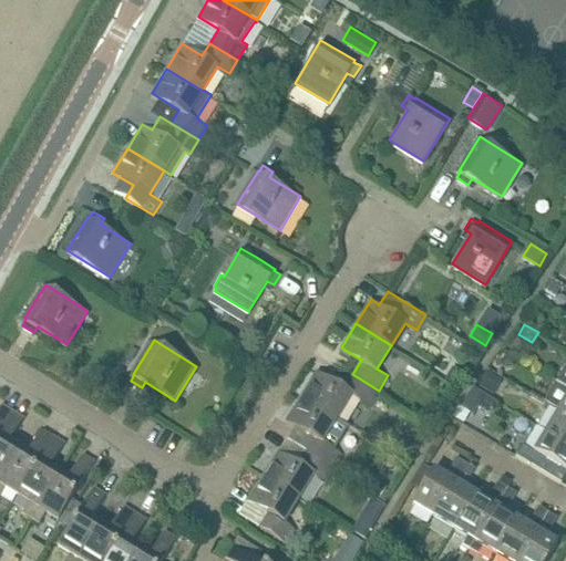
[(345,386),(317,369),(301,395),(349,424),(349,423),(338,416),(351,393),(370,404),(379,391),(352,374),(345,386)]
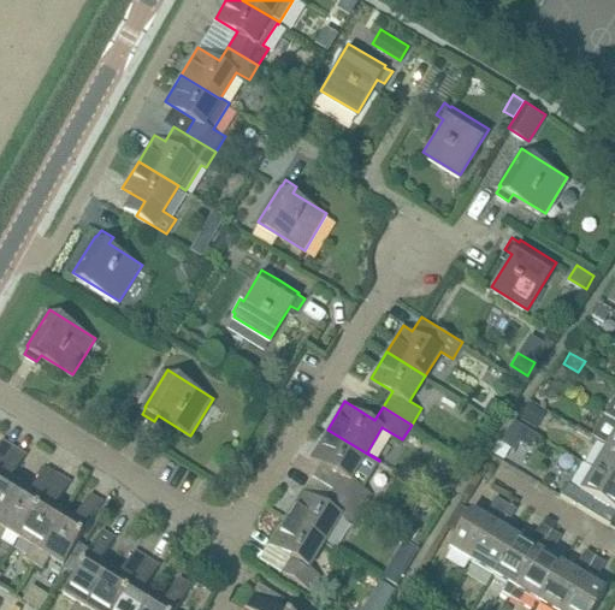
[(361,507),(371,491),(364,486),(379,461),(327,430),(312,455),(342,473),(332,489),(361,507)]
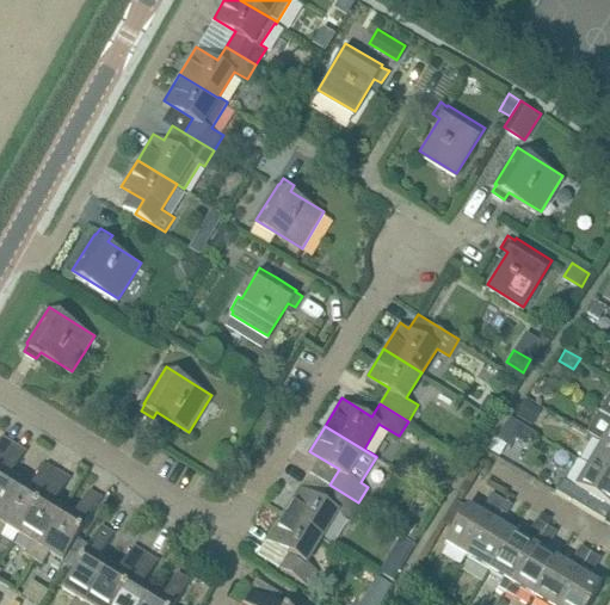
[(0,460),(13,440),(1,433),(0,434),(0,460)]
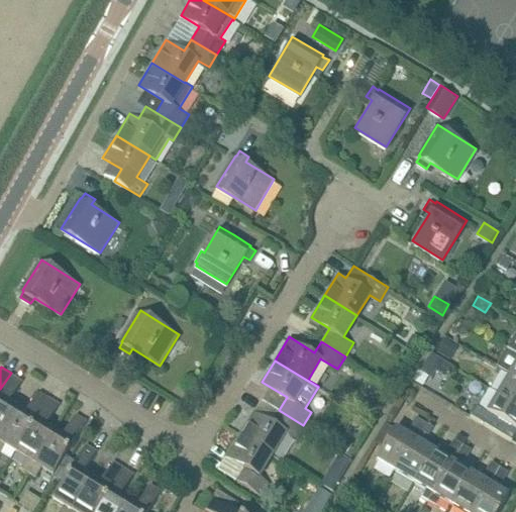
[(515,375),(510,372),(498,391),(515,401),(515,375)]
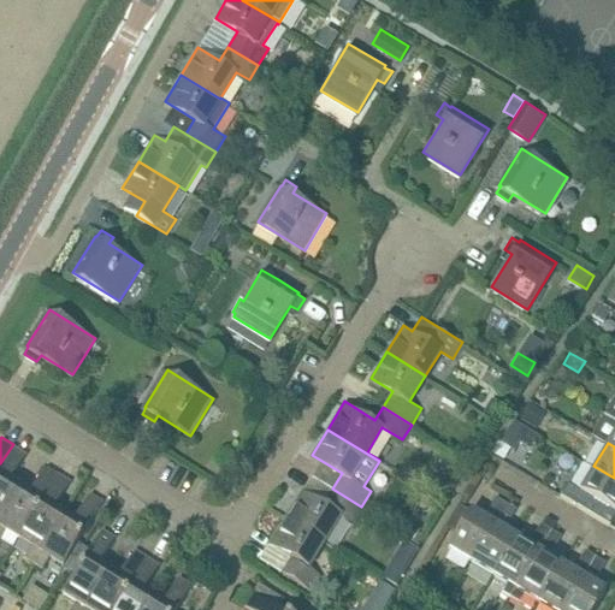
[(0,514),(17,487),(7,481),(25,451),(13,444),(0,463),(0,514)]
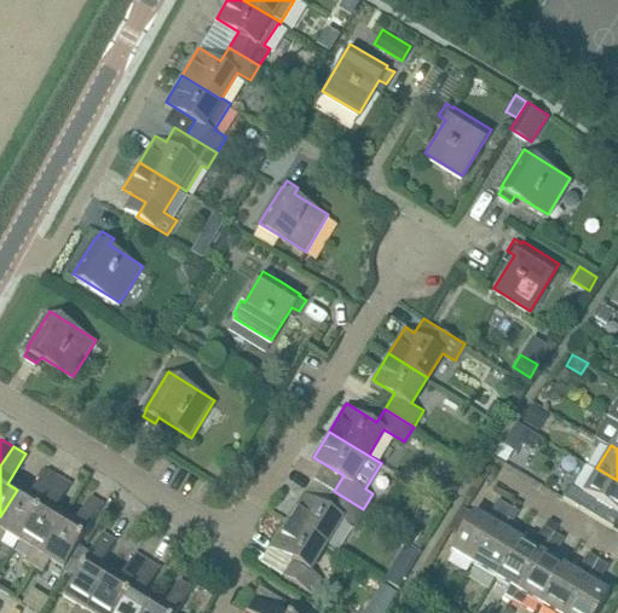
[(617,480),(596,468),(596,469),(585,463),(572,485),(570,483),(562,495),(613,525),(617,515),(617,480)]
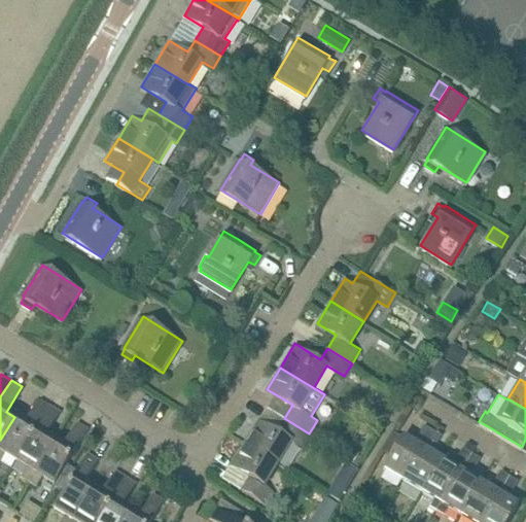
[(15,457),(48,403),(39,396),(23,422),(14,417),(0,440),(0,459),(5,451),(15,457)]
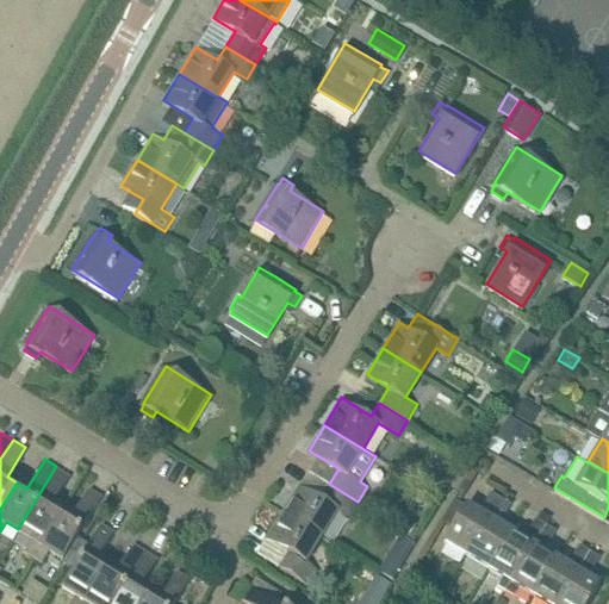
[(32,554),(60,510),(51,504),(69,474),(56,466),(18,529),(31,537),(24,549),(32,554)]
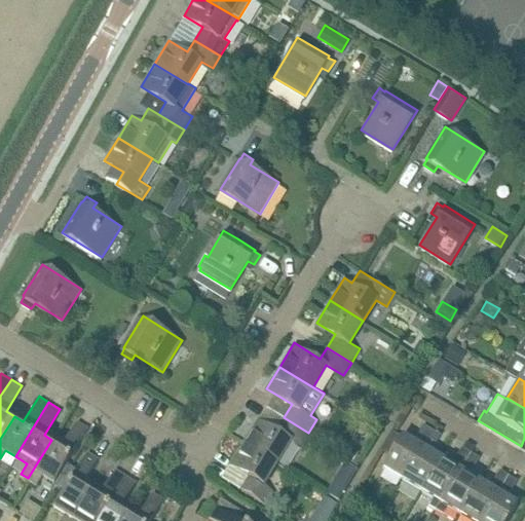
[(277,429),(259,417),(244,441),(276,461),(291,439),(301,445),(308,433),(284,417),(277,429)]
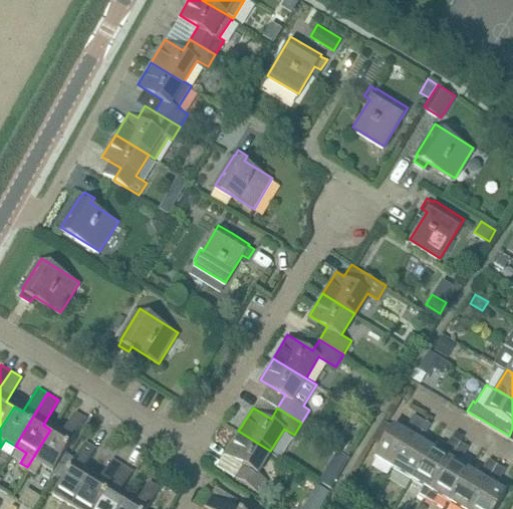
[(53,470),(85,417),(75,410),(59,435),(50,430),(27,467),(36,473),(42,463),(53,470)]
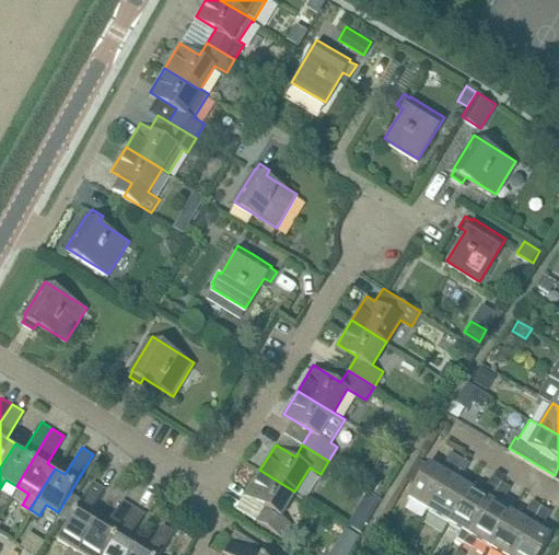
[(428,508),(459,454),(451,449),(439,467),(428,461),(407,495),(428,508)]
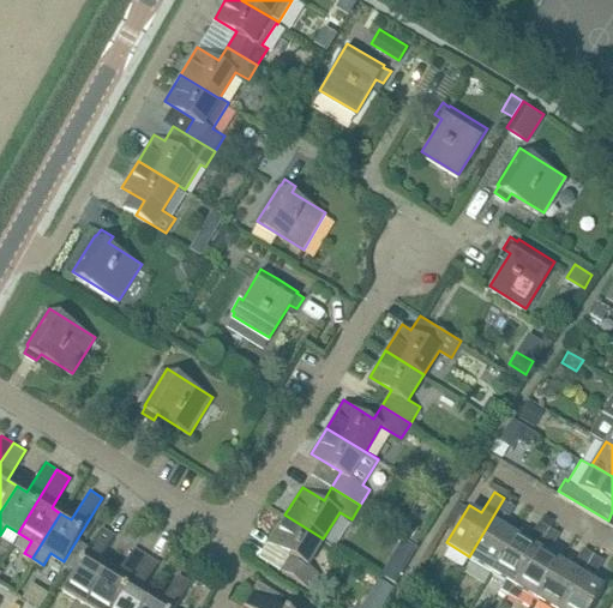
[(491,570),(514,531),(503,525),(515,504),(504,498),(469,557),(491,570)]
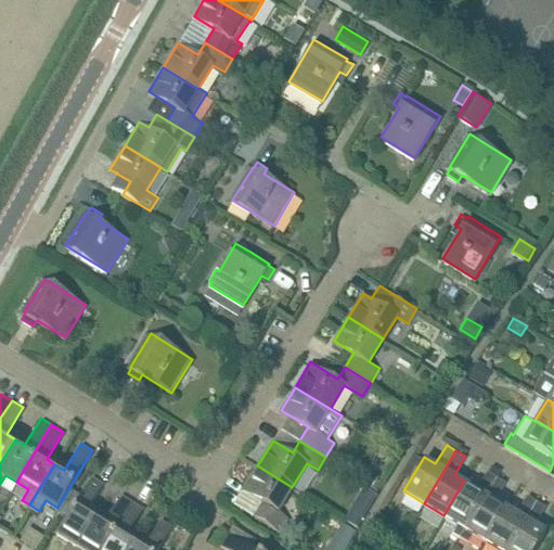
[(281,531),(290,516),(279,509),(292,487),(257,465),(243,489),(263,501),(255,514),(281,531)]
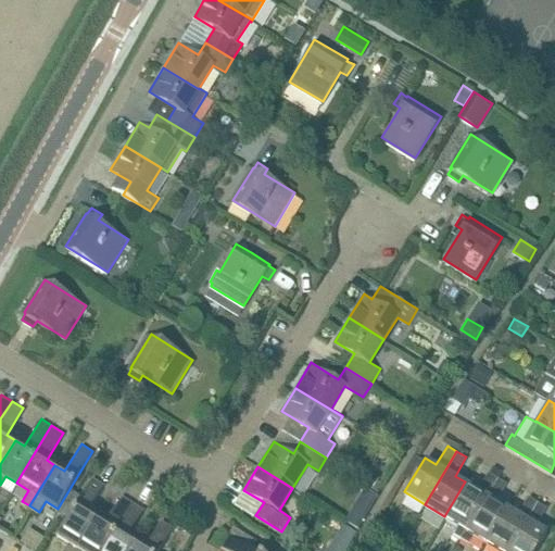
[(477,489),(465,481),(444,516),(458,524),(453,533),(461,537),(465,528),(496,475),(488,470),(477,489)]
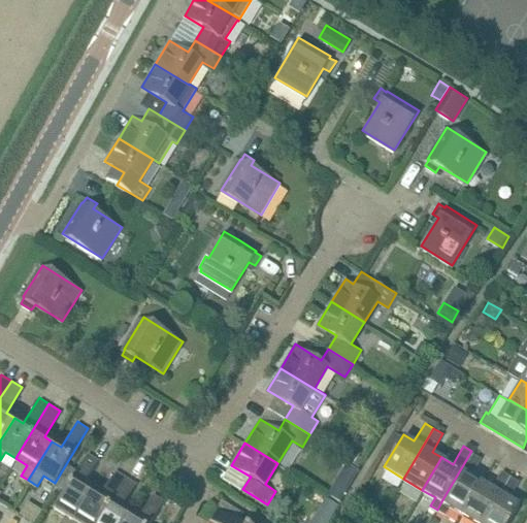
[(471,451),(441,501),(437,510),(446,514),(450,507),(460,513),(479,481),(470,475),(481,456),(471,451)]
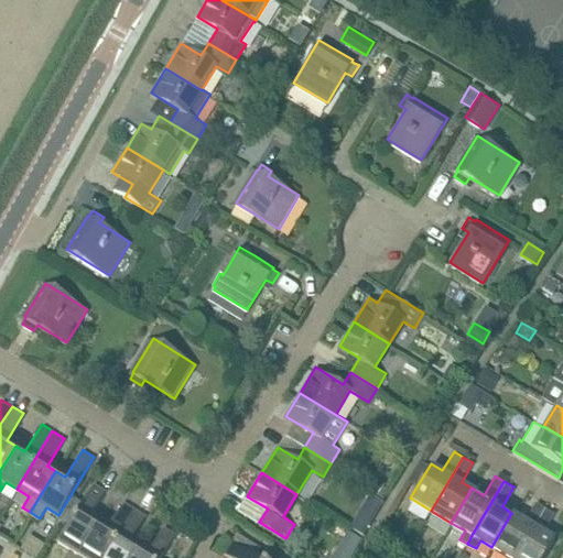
[(74,557),(99,518),(91,514),(106,490),(94,482),(57,540),(71,548),(63,557),(74,557)]
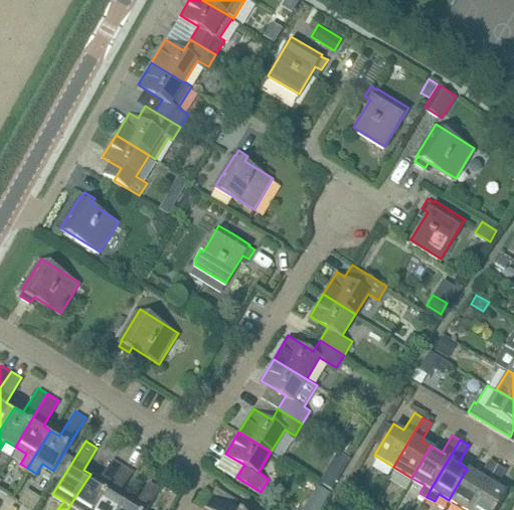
[(93,509),(123,464),(113,458),(99,479),(91,474),(67,509),(93,509)]
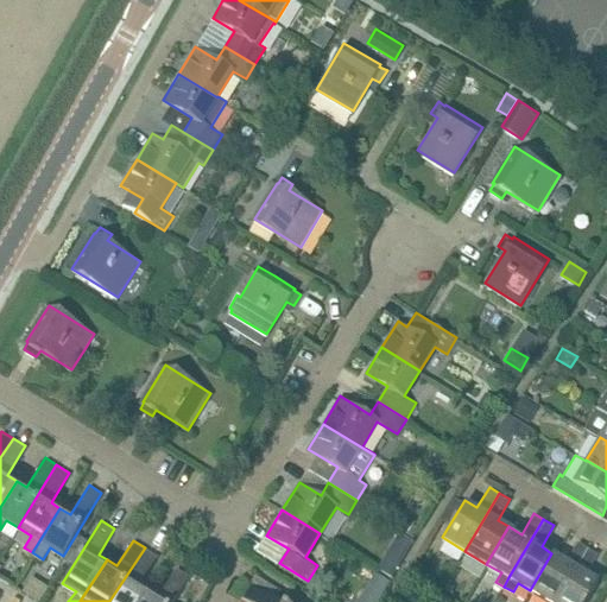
[(548,601),(552,601),(587,545),(577,540),(566,561),(551,553),(530,590),(548,601)]
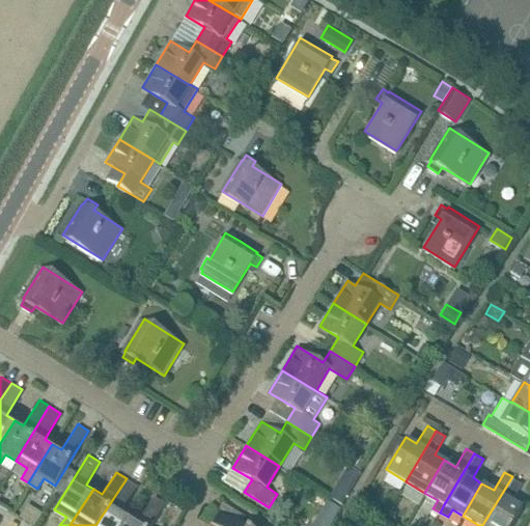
[(509,525),(522,507),(510,500),(522,482),(512,476),(482,525),(509,525)]
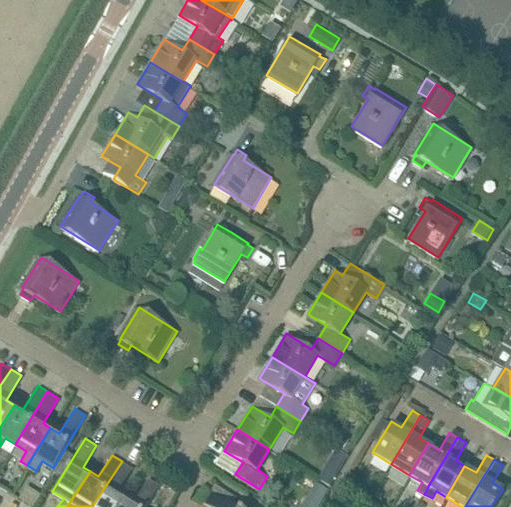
[(118,506),(126,494),(119,489),(132,467),(122,461),(92,506),(118,506)]
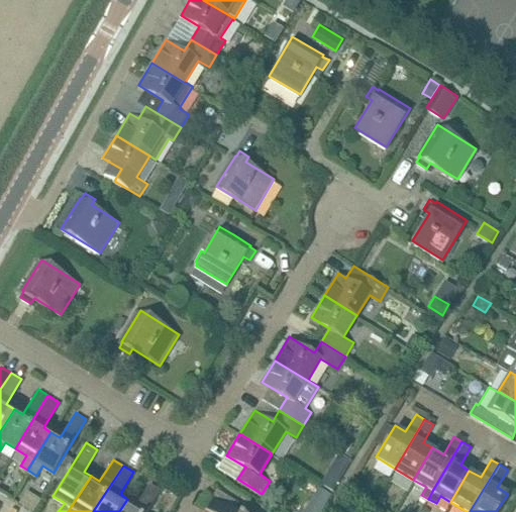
[(137,504),(127,499),(119,511),(146,511),(162,489),(150,482),(137,504)]
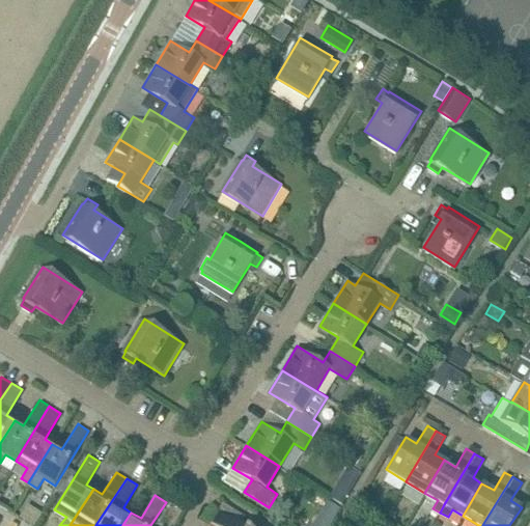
[(246,525),(218,508),(212,520),(221,525),(246,525)]
